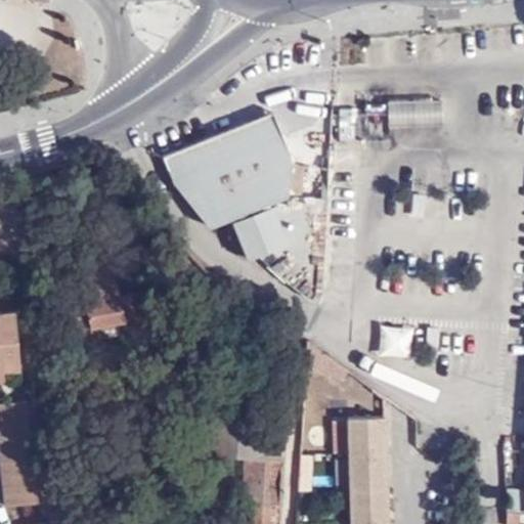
[(442,98),(387,100),(388,125),(443,124),(442,98)]
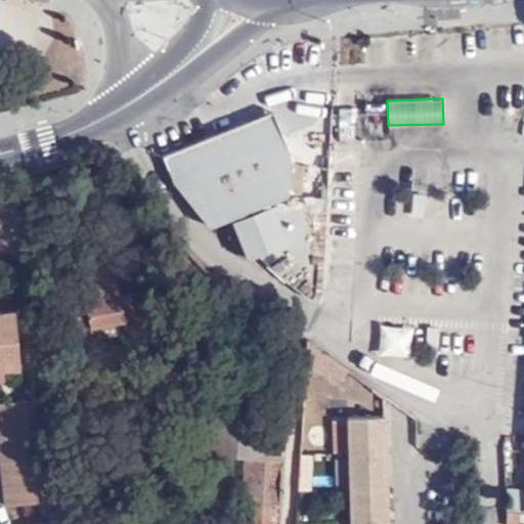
[(383,131),(382,104),(363,105),(364,132),(383,131)]
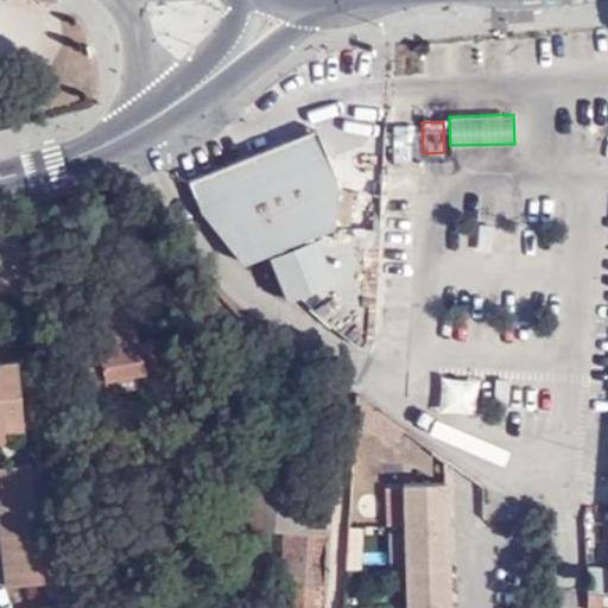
[(393,160),(407,162),(407,126),(394,126),(393,160)]
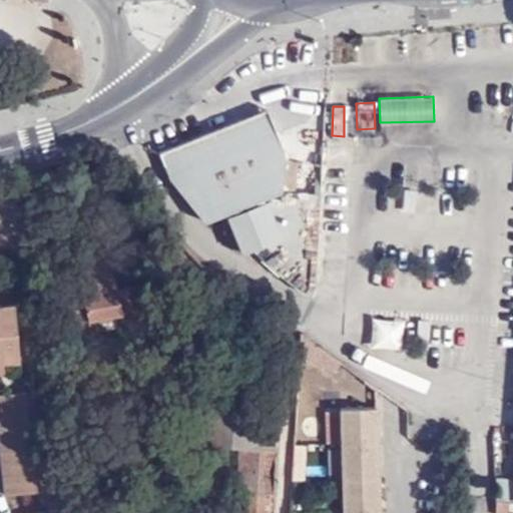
[(302,292),(313,296),(317,285),(321,222),(294,220),(297,161),(288,161),(267,107),(159,151),(168,177),(204,220),(219,215),(233,249),(240,252),(250,248),(272,267),(288,247),(287,265),(281,275),(300,291),(302,292)]
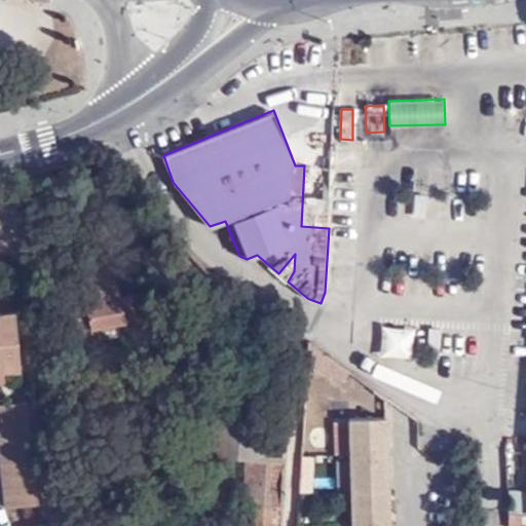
[(115,253),(100,255),(101,266),(87,268),(82,274),(88,302),(66,306),(72,344),(97,340),(95,326),(124,321),(127,335),(150,331),(144,292),(121,295),(115,253)]
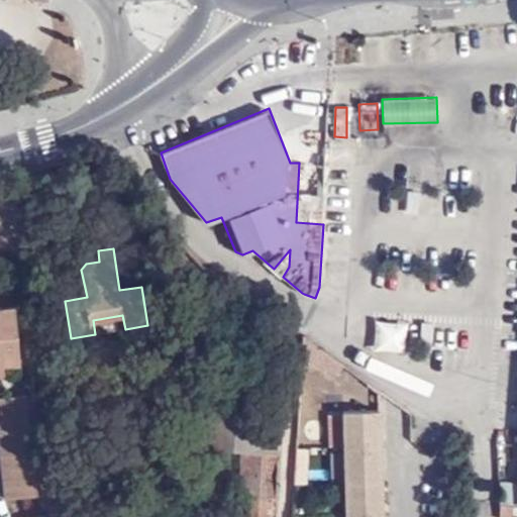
[(2,362),(18,360),(13,305),(0,305),(0,372),(3,372),(2,362)]
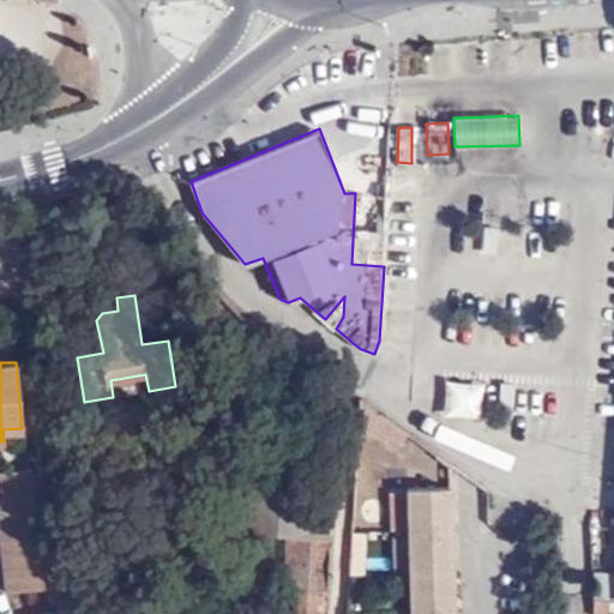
[(491,379),(441,373),(439,408),(487,411),(491,379)]
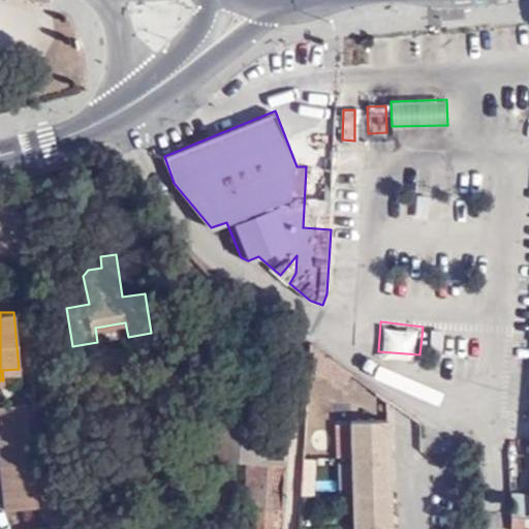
[(125,322),(95,328),(97,342),(128,337),(125,322)]
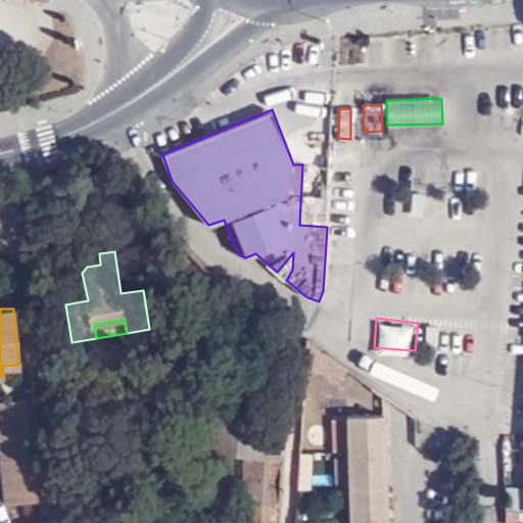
[(0,401),(0,462),(5,504),(38,501),(27,398),(0,401)]
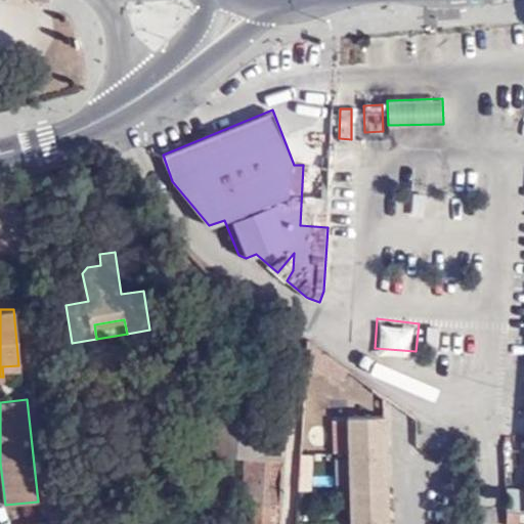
[(245,455),(241,523),(281,523),(288,415),(244,411),(213,412),(213,453),(245,455)]
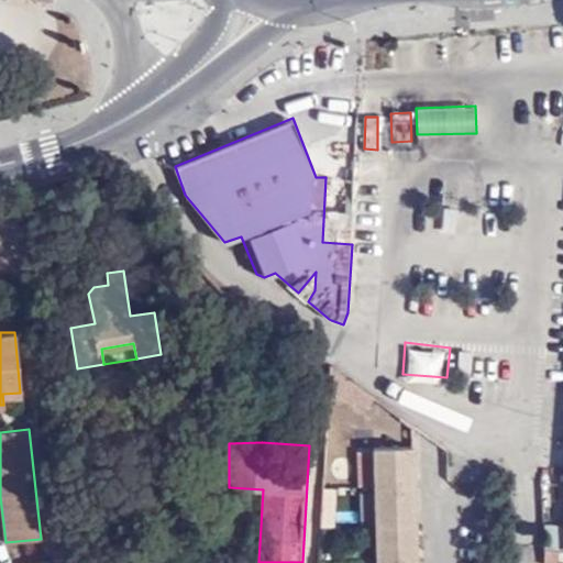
[(375,450),(359,450),(360,483),(376,483),(376,486),(414,485),(412,446),(375,448),(375,450)]
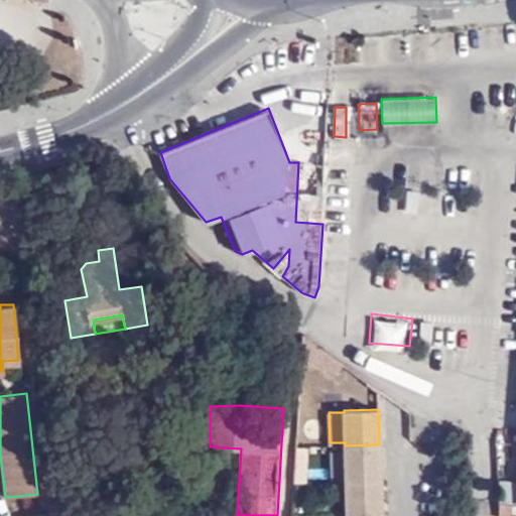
[(346,481),(380,481),(379,444),(345,445),(346,481)]
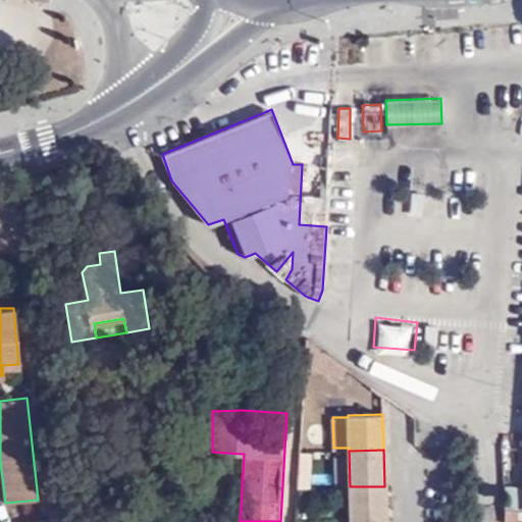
[(350,521),(362,521),(385,521),(384,486),(350,486),(350,521)]
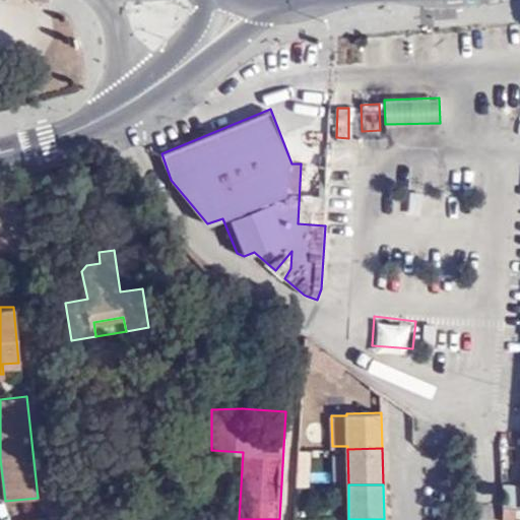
[(515,519),(516,509),(503,507),(503,519),(515,519)]
